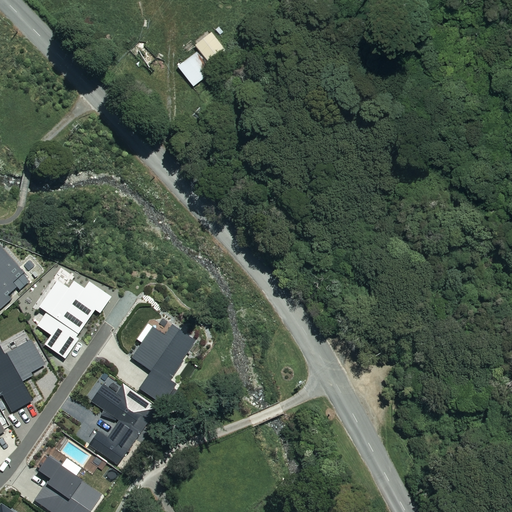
[(223,50),(208,31),(192,44),(208,63),(223,50)]
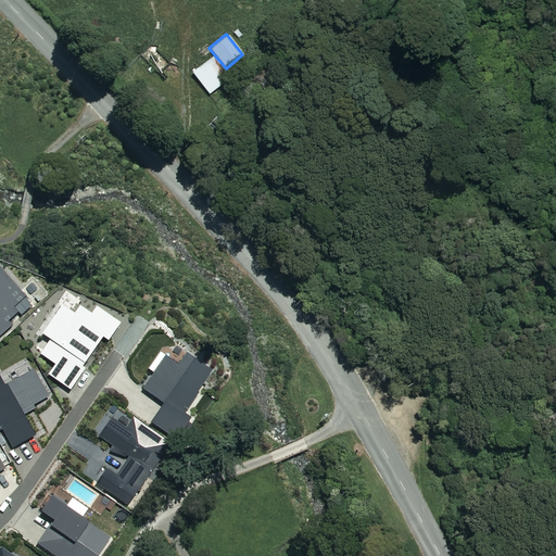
[(226,79),(209,58),(191,71),(207,93),(226,79)]
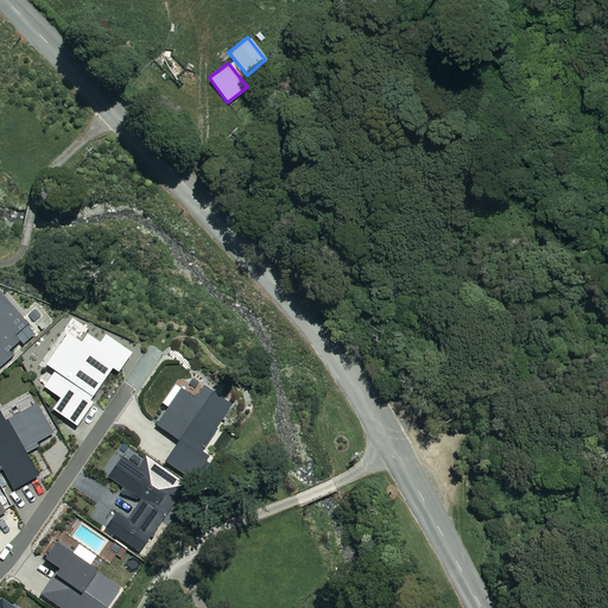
[(0,365),(0,366),(14,354),(10,349),(20,340),(16,334),(29,322),(0,290),(0,365)]
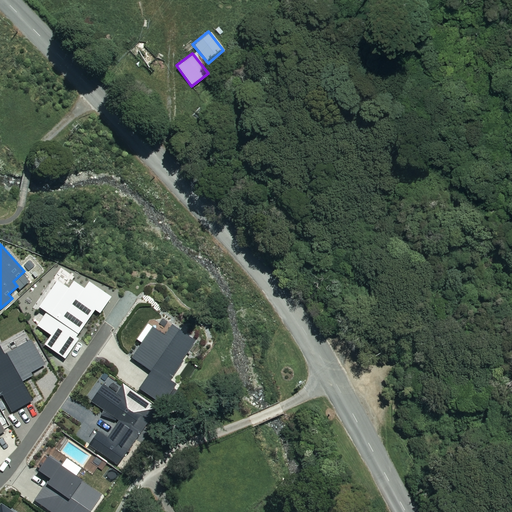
[(45,344),(65,358),(79,337),(76,336),(95,309),(100,312),(111,295),(89,280),(84,287),(74,280),(69,287),(58,279),(40,306),(47,311),(37,324),(51,334),(45,344)]
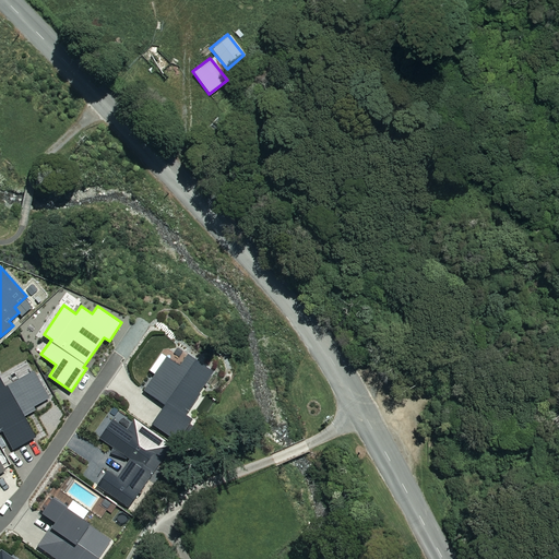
[(165,404),(153,421),(178,439),(192,418),(187,414),(201,393),(199,392),(214,370),(188,353),(180,364),(167,355),(144,389),(165,404)]
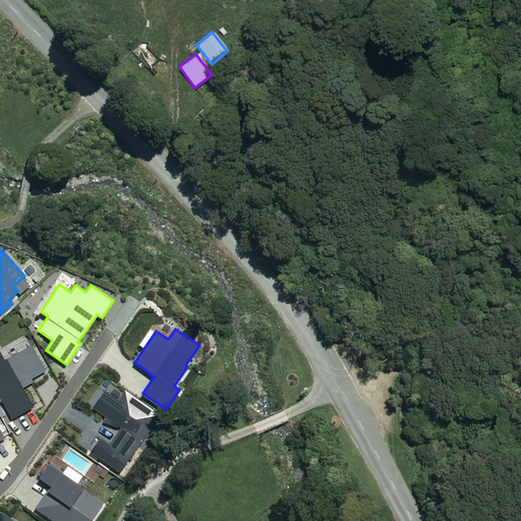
[(2,401),(13,418),(35,406),(23,387),(34,382),(32,379),(46,369),(31,343),(4,358),(0,350),(0,399),(1,401),(2,401)]
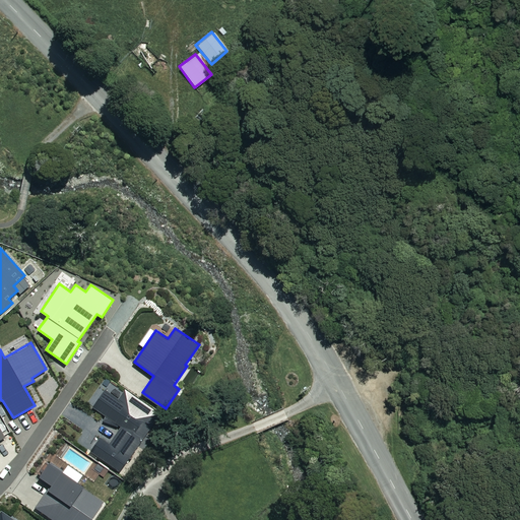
[(92,406),(104,414),(103,420),(118,427),(119,425),(121,426),(109,443),(101,437),(90,450),(119,470),(120,470),(160,413),(125,389),(119,398),(105,389),(92,406)]
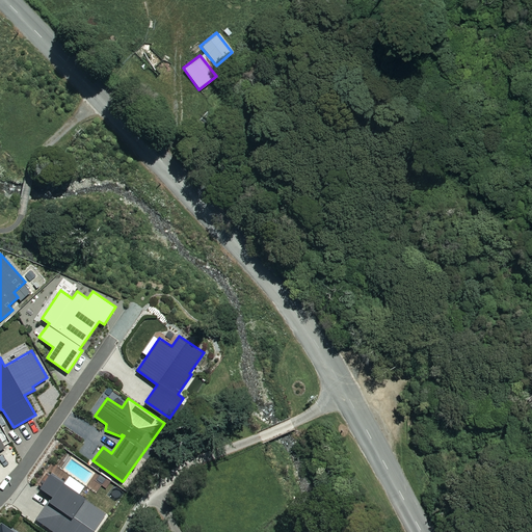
[(35,519),(55,531),(92,531),(107,512),(51,472),(41,486),(53,495),(35,519)]
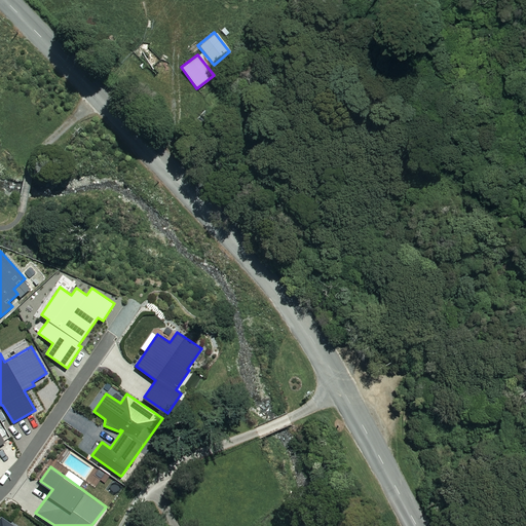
[(15,525),(0,515),(0,525),(15,525)]
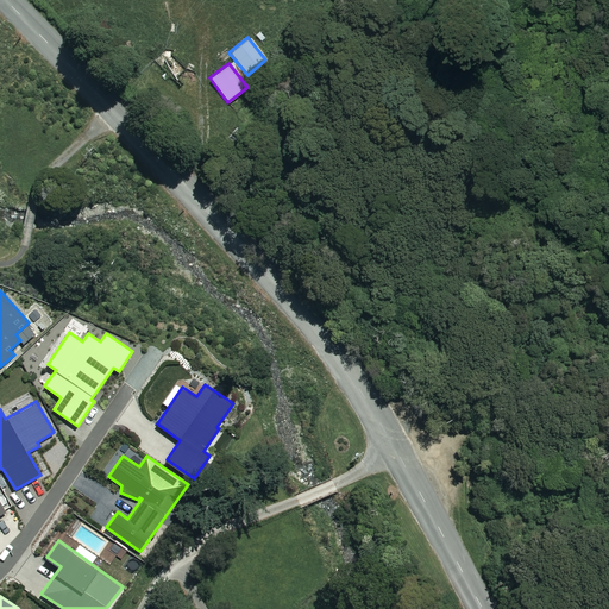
All buildings are outlined.
